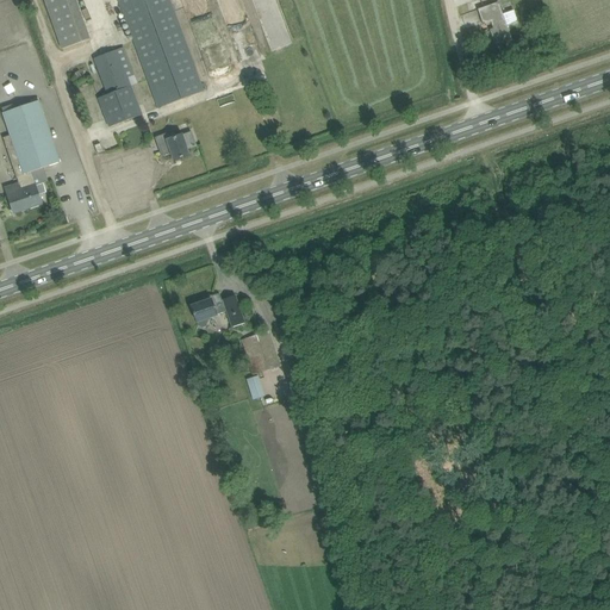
[(44,0),(62,49),(89,39),(75,0),(44,0)]
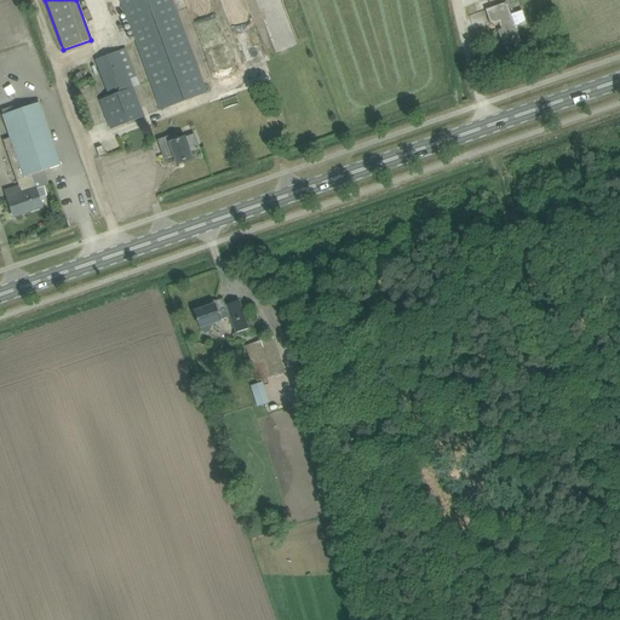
[(120,0),(132,29),(161,110),(206,93),(177,12),(171,0),(120,0)]
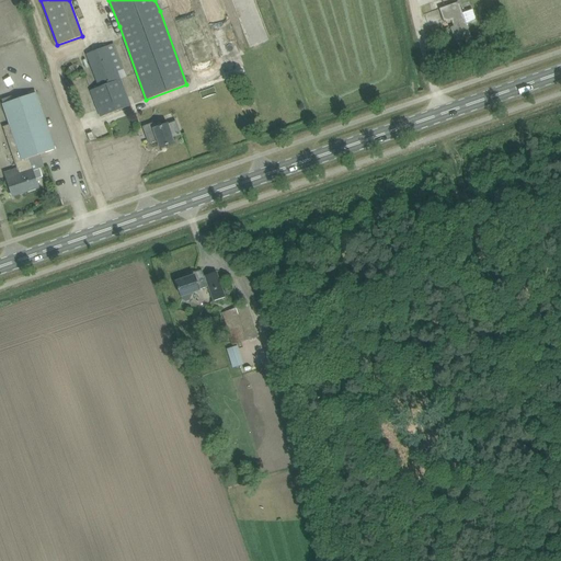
[(471,36),(466,23),(477,20),(472,10),(462,13),(458,2),(439,9),(445,23),(451,21),(454,26),(450,27),(456,42),(471,36)]
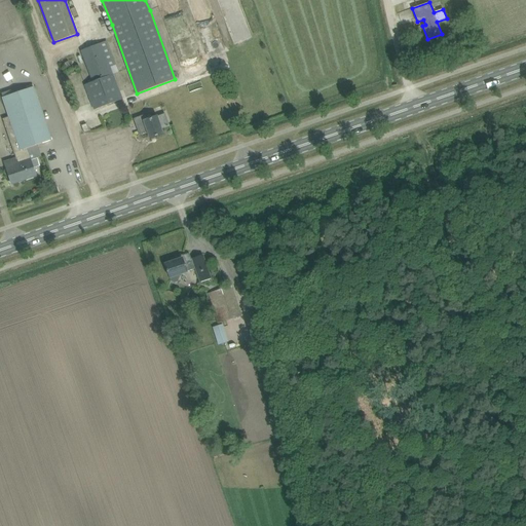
[(122,99),(113,74),(118,72),(106,41),(81,51),(92,82),(85,84),(94,105),(96,110),(122,99)]
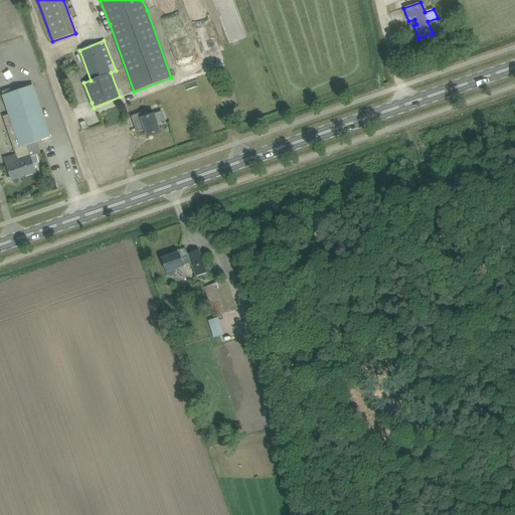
[(35,172),(30,157),(41,153),(37,142),(50,138),(33,86),(2,97),(8,116),(3,117),(16,154),(4,158),(11,180),(35,172)]
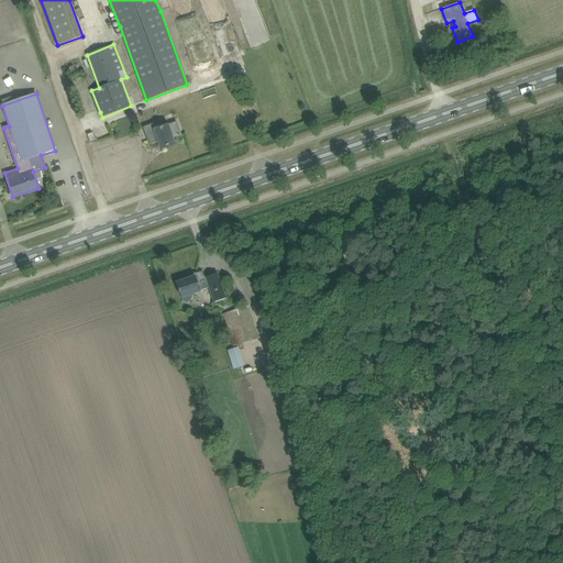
[(167,125),(163,127),(161,121),(143,128),(150,145),(158,142),(161,148),(174,144),(167,125)]
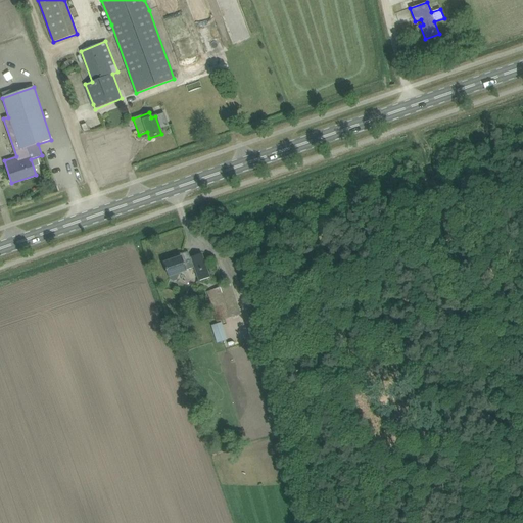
[(199,281),(209,278),(201,253),(190,257),(188,251),(182,253),(181,253),(182,256),(176,258),(175,255),(174,255),(175,258),(163,263),(168,276),(169,276),(170,279),(174,281),(177,280),(179,276),(178,273),(186,271),(186,270),(194,268),(199,281)]
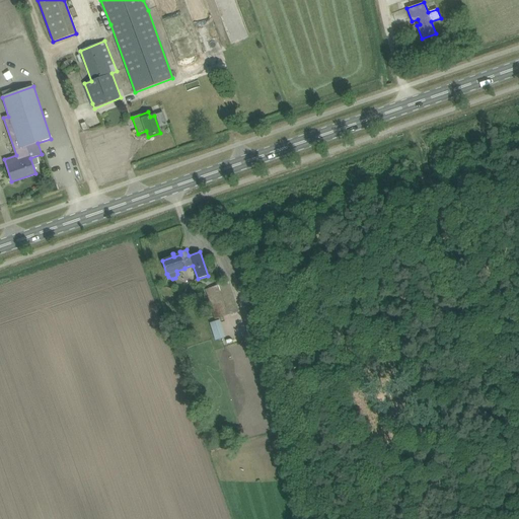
[(207,289),(217,319),(238,311),(227,282),(207,289)]
